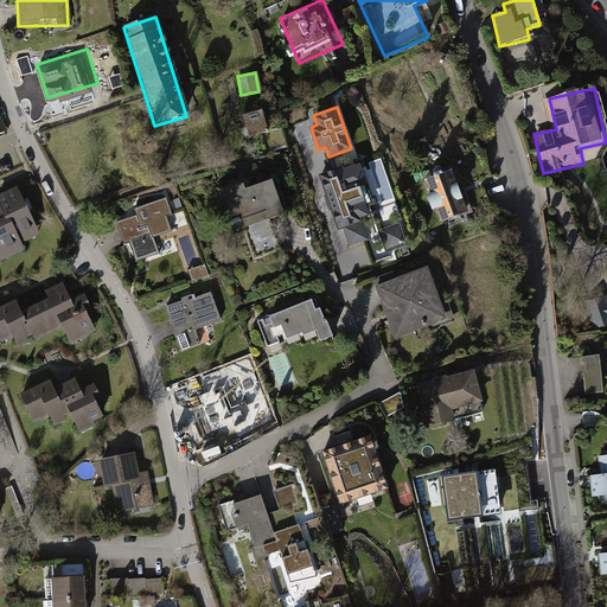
[(0,110),(0,138),(10,134),(0,110)]
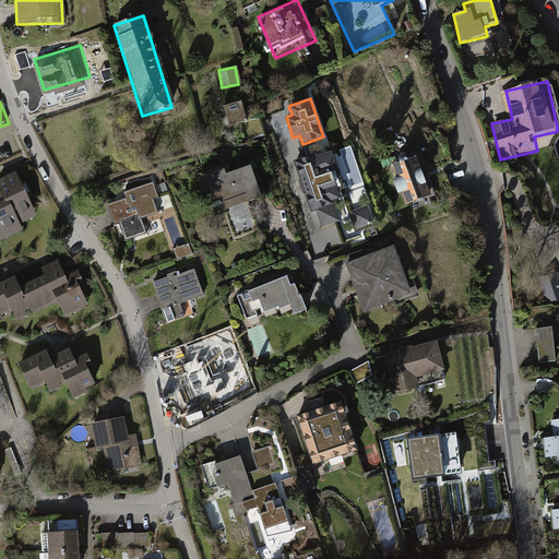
[(240,103),(222,107),(226,126),(245,121),(240,103)]
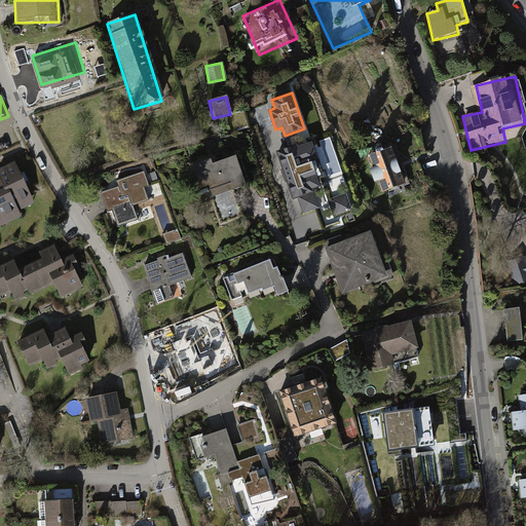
[(323,176),(311,143),(297,148),(296,145),(276,152),(293,199),(298,197),(303,213),(318,208),(312,189),(321,186),(316,178),(323,176)]
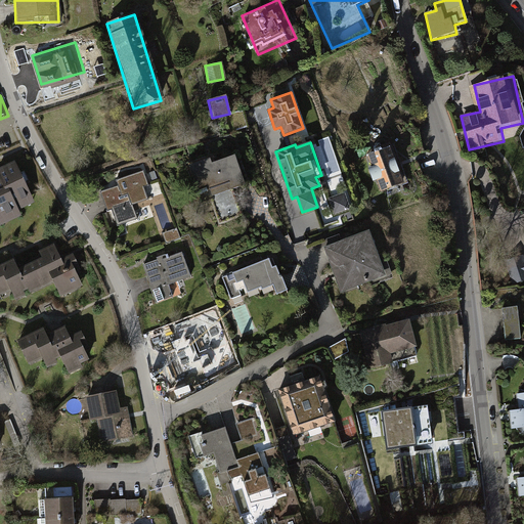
[(368,156),(383,192),(404,184),(390,147),(368,156)]
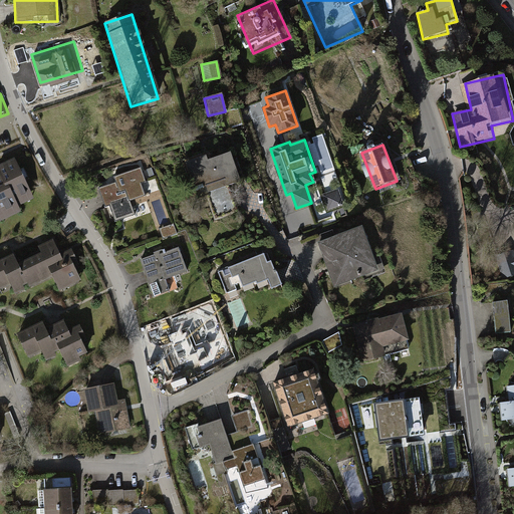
[(232,155),(190,165),(196,192),(239,182),(232,155)]
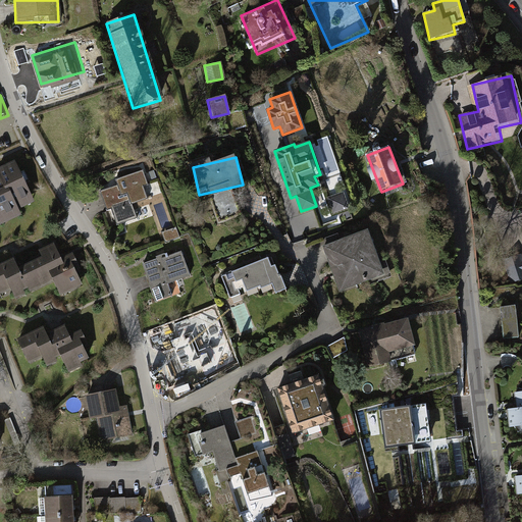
[(19,164),(0,172),(0,221),(39,203),(19,164)]
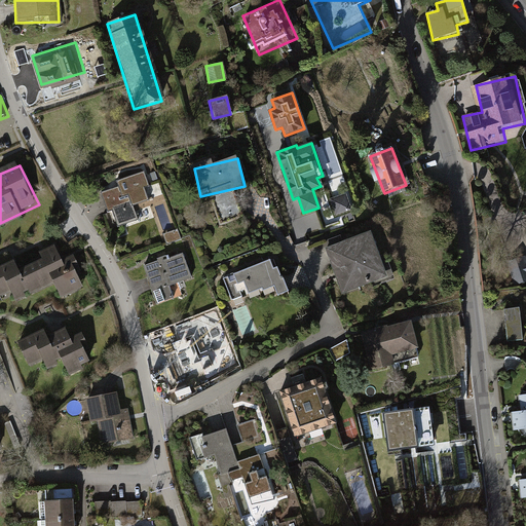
[(146,177),(103,191),(116,230),(140,223),(135,208),(155,200),(146,177)]
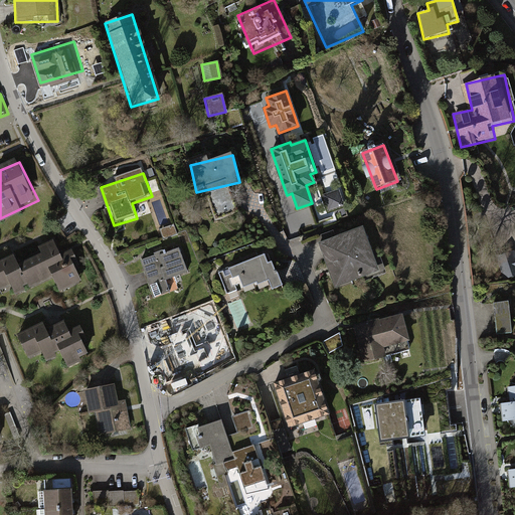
[(339,190),(324,195),(329,210),(343,205),(339,190)]
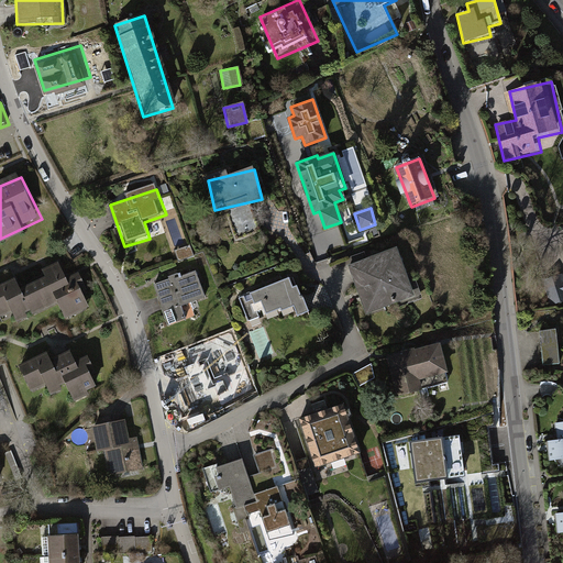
[(179,220),(165,227),(175,249),(189,243),(179,220)]
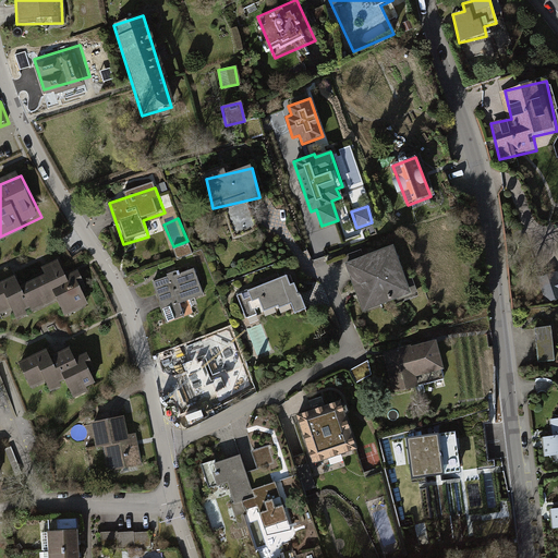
[(179,259),(194,254),(190,242),(173,247),(179,259)]
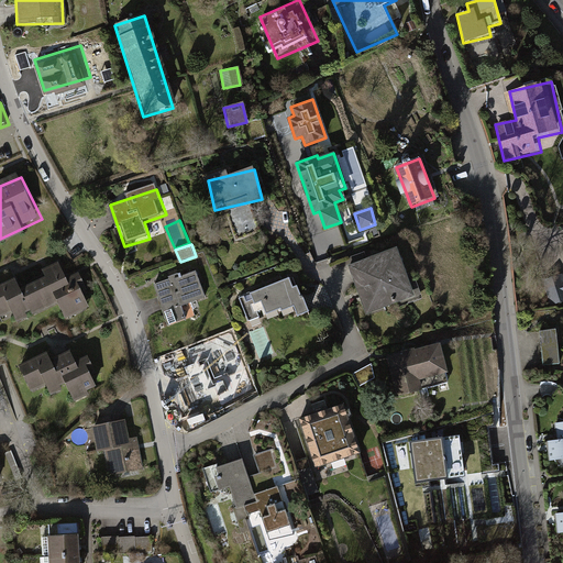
[(403,247),(352,266),(370,315),(420,296),(403,247)]
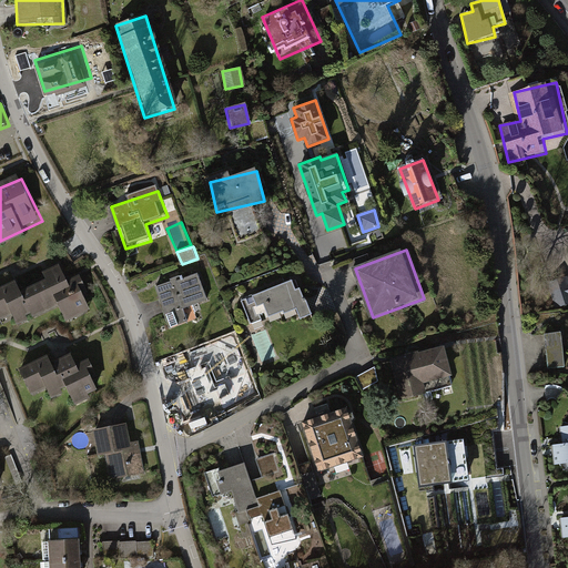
[(22,283),(0,292),(0,314),(3,323),(16,318),(19,327),(60,308),(67,324),(94,312),(81,282),(71,286),(62,265),(46,273),(50,283),(27,293),(22,283)]
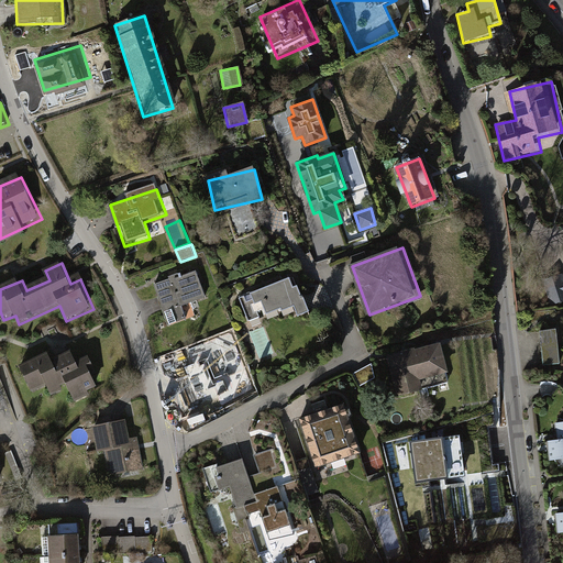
[(562,301),(562,264),(549,268),(560,304),(562,301)]
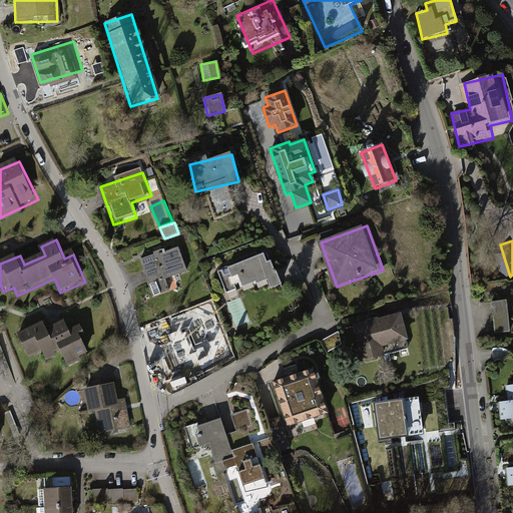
[(177,249),(140,262),(151,297),(181,287),(178,278),(186,275),(177,249)]
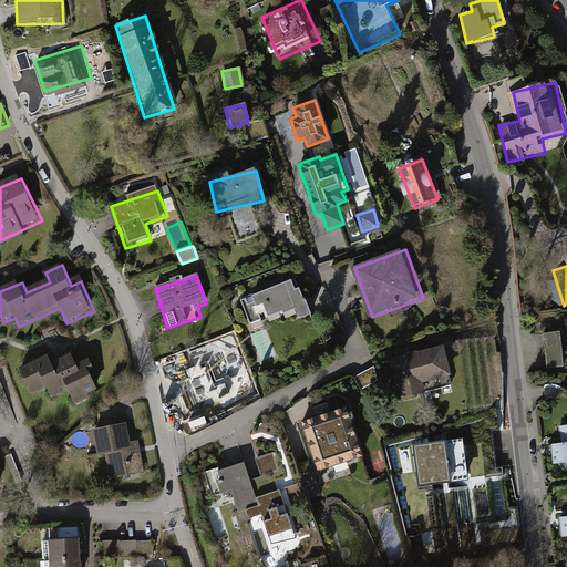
[(297,278),(249,296),(255,311),(265,308),(269,319),(292,311),(297,322),(311,317),(297,278)]
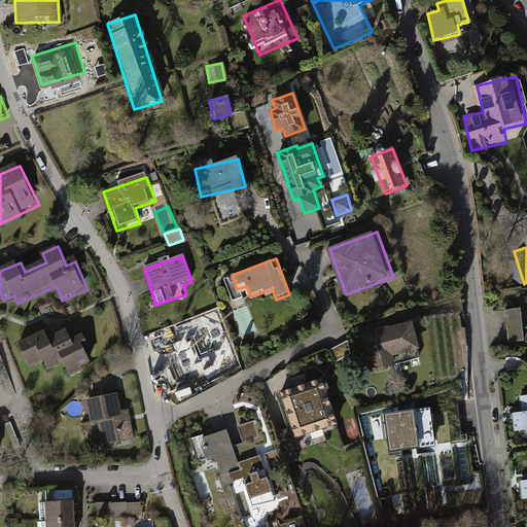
[(517,307),(502,309),(504,324),(520,322),(517,307)]
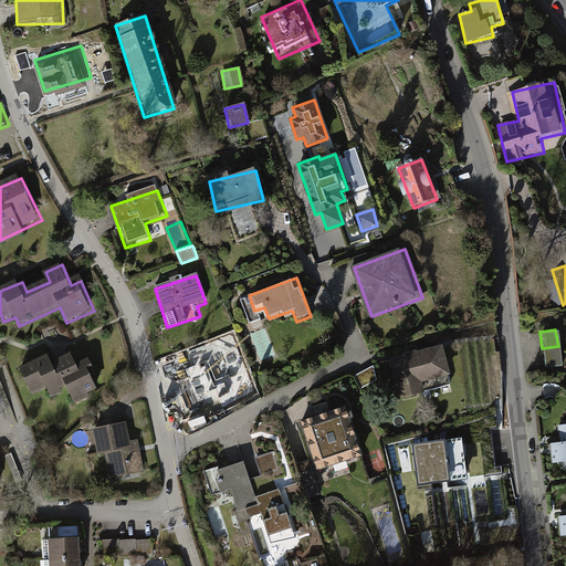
[(224,346),(177,363),(188,395),(236,377),(224,346)]
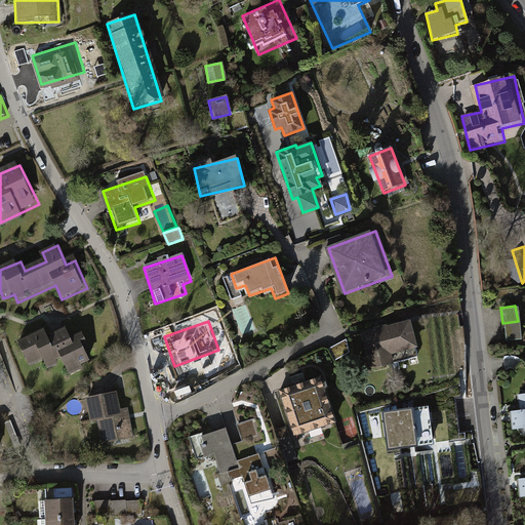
[(519,337),(518,321),(502,323),(505,339),(519,337)]
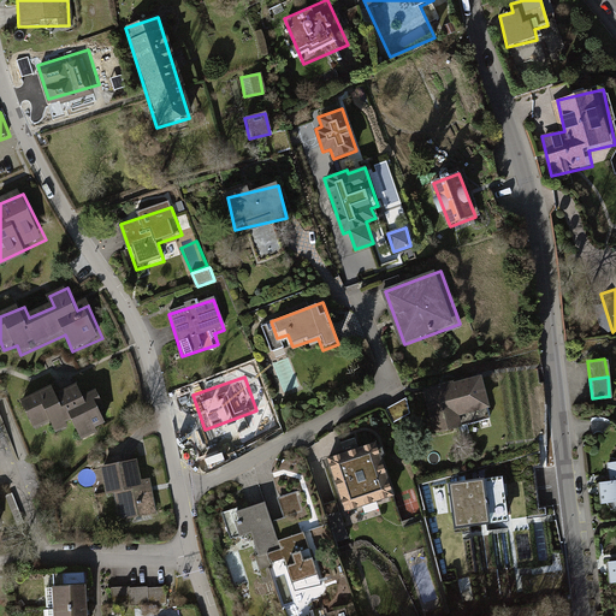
[(478,378),(426,390),(436,431),(487,419),(478,378)]
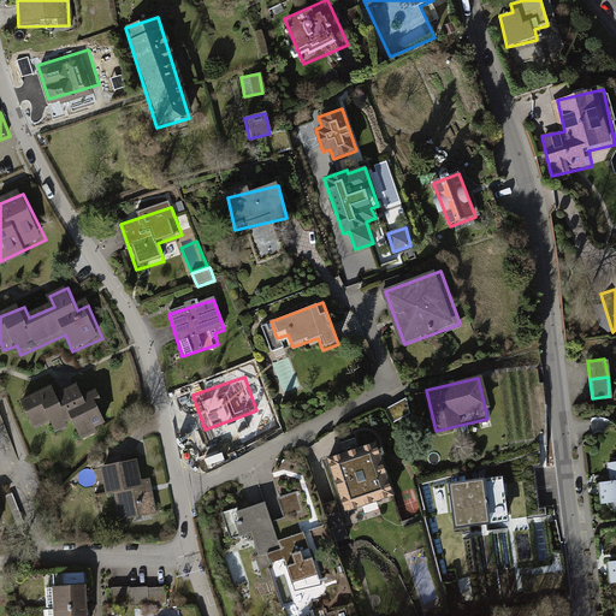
[(52,385),(21,400),(35,428),(47,422),(52,433),(70,425),(77,440),(106,426),(95,404),(102,401),(95,388),(82,394),(77,383),(55,394),(52,385)]
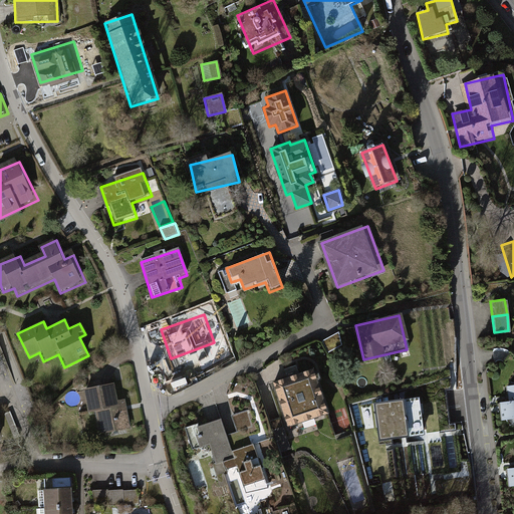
[(289,375),(275,378),(282,409),(299,405),(304,424),(321,420),(324,433),(338,429),(326,382),(318,384),(316,375),(291,381),(289,375)]
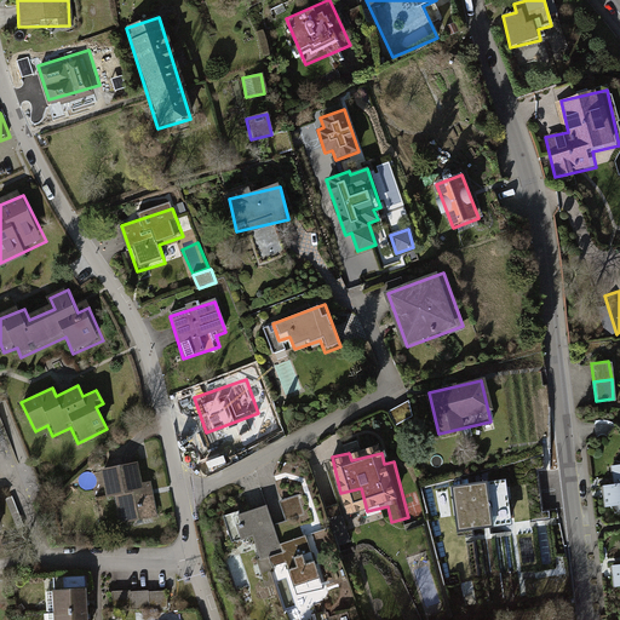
[(619,461),(608,463),(610,483),(619,482),(619,461)]
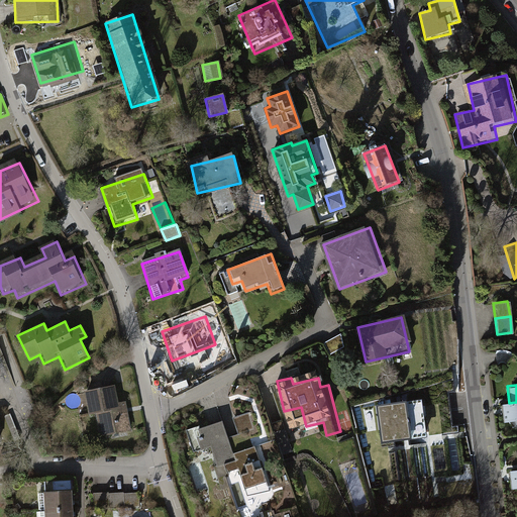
[(115,388),(85,393),(88,417),(98,415),(101,436),(130,431),(126,402),(117,403),(115,388)]
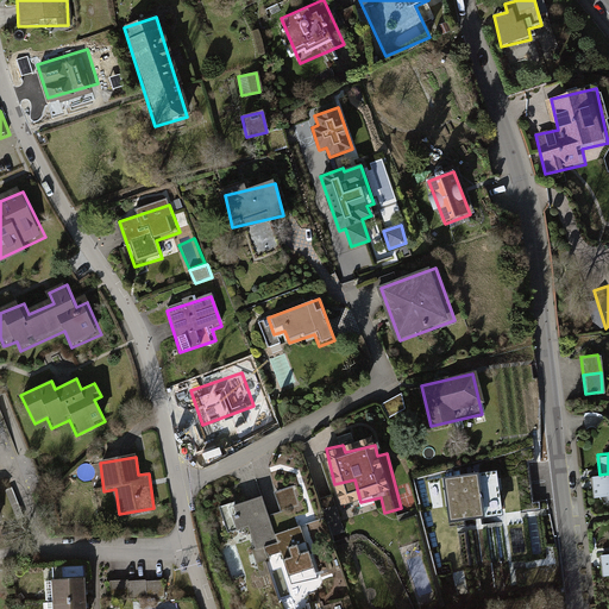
[(497,471),(445,478),(451,522),(503,515),(497,471)]
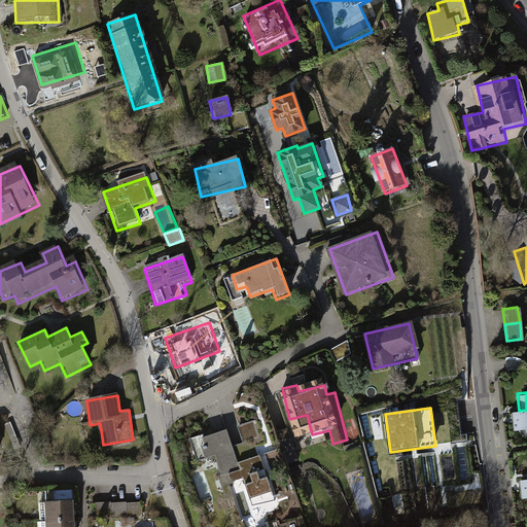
[(526,428),(526,410),(519,411),(510,412),(511,429),(526,428)]
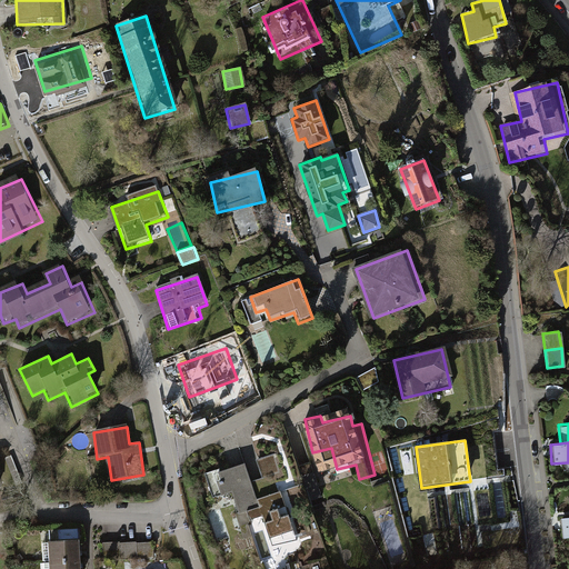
[(231,465),(245,459),(242,453),(229,458),(231,465)]
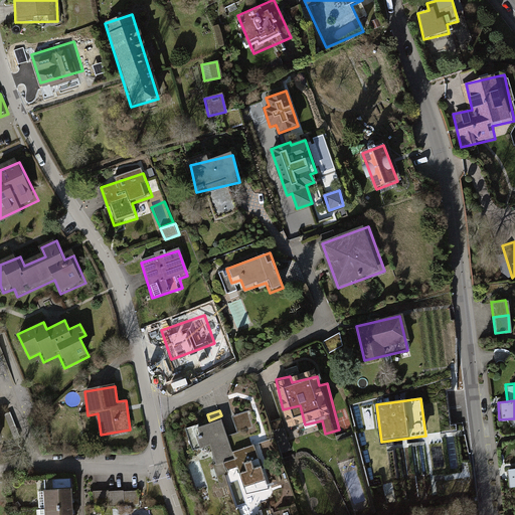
[(223,421),(194,430),(199,450),(208,448),(219,486),(230,483),(225,468),(232,466),(239,493),(268,485),(256,445),(232,452),(223,421)]
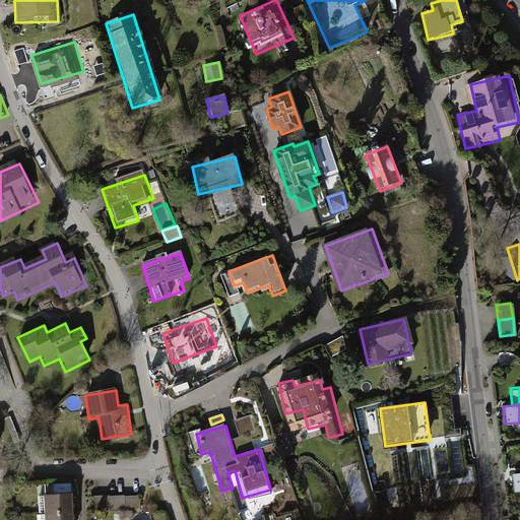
[(458,443),(461,452),(453,454),(459,479),(468,476),(467,469),(476,467),(469,440),(458,443)]
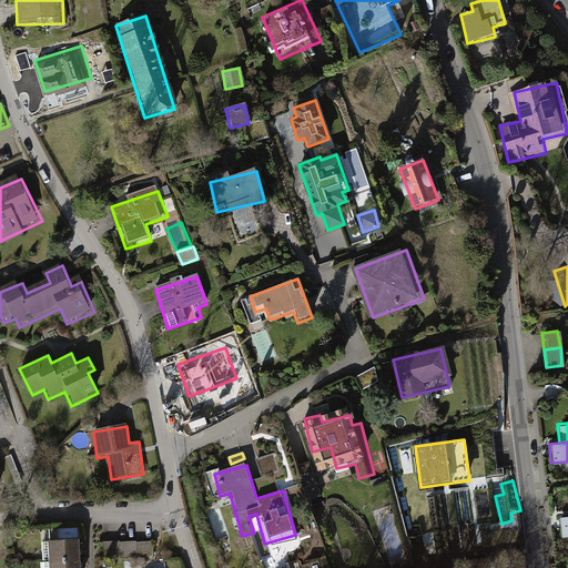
[(480,540),(495,539),(492,505),(477,506),(480,540)]
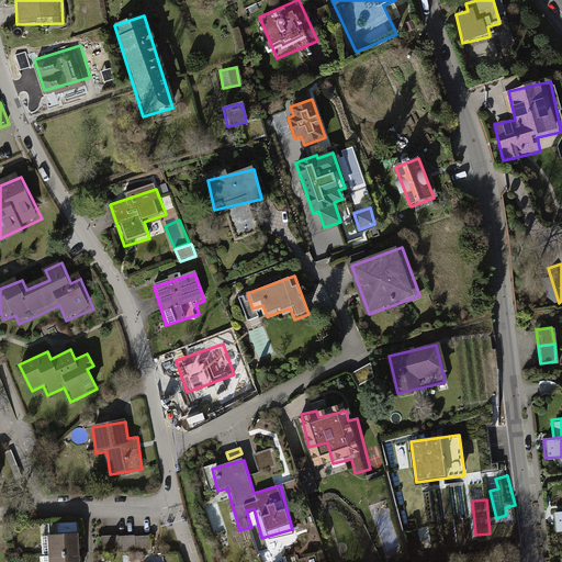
[(400,531),(404,531),(398,508),(377,513),(386,561),(405,558),(400,531)]
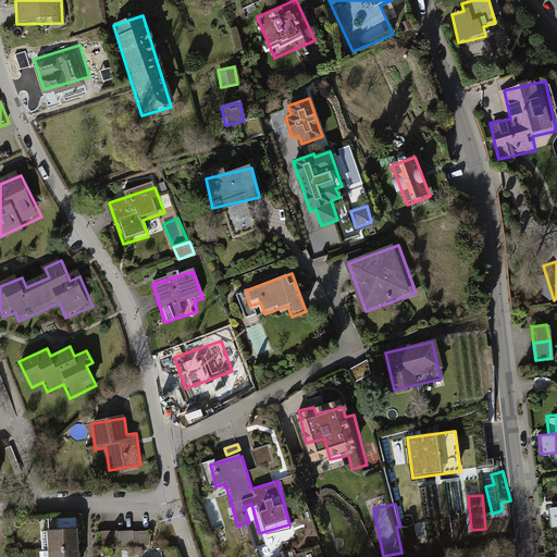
[(103,544),(120,543),(119,529),(103,530),(103,544)]
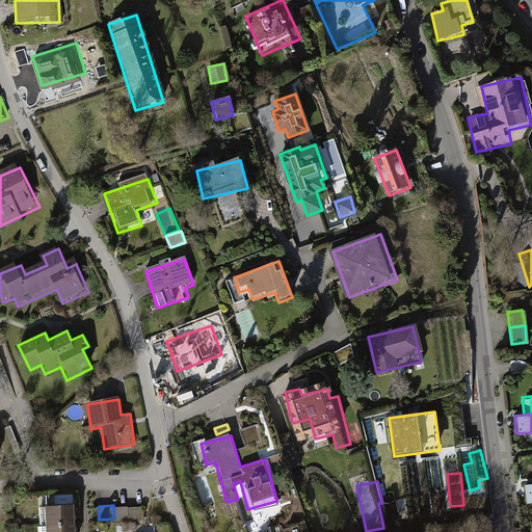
[(74,531),(74,506),(45,507),(46,531),(74,531)]
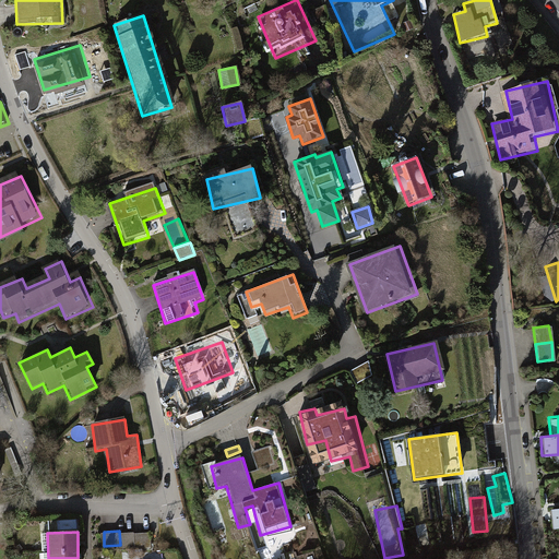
[(152,532),(121,533),(121,546),(153,545),(152,532)]
